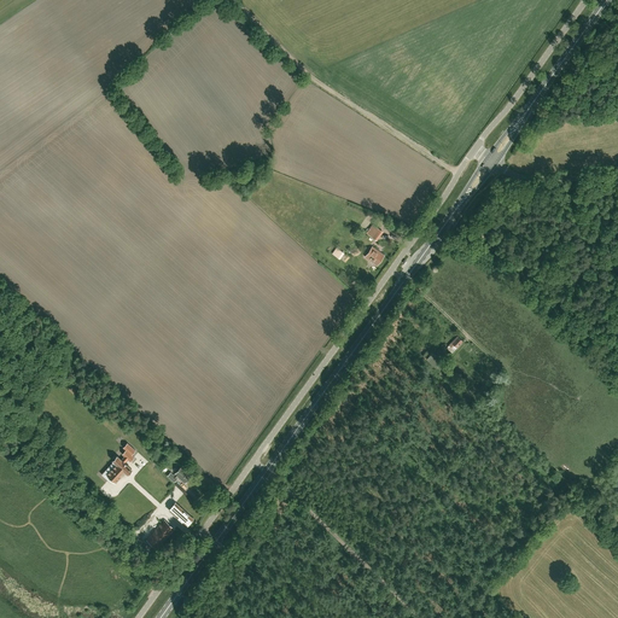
[(375,239),(382,231),(373,225),(367,233),(375,239)]
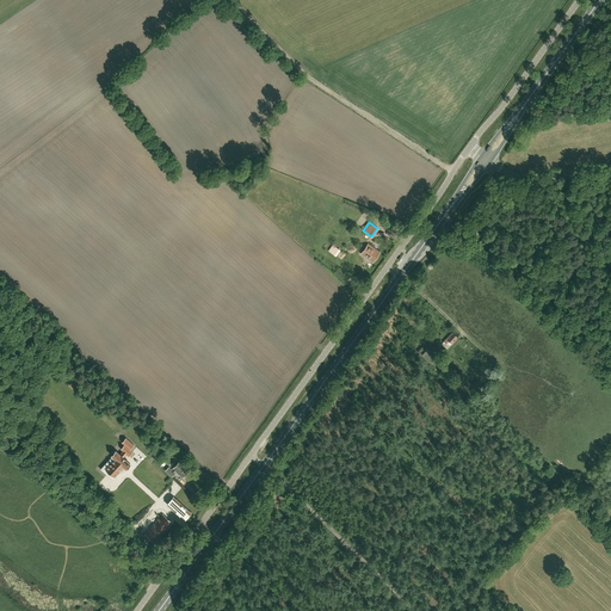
[(372,263),(380,253),(368,244),(360,254),(372,263)]
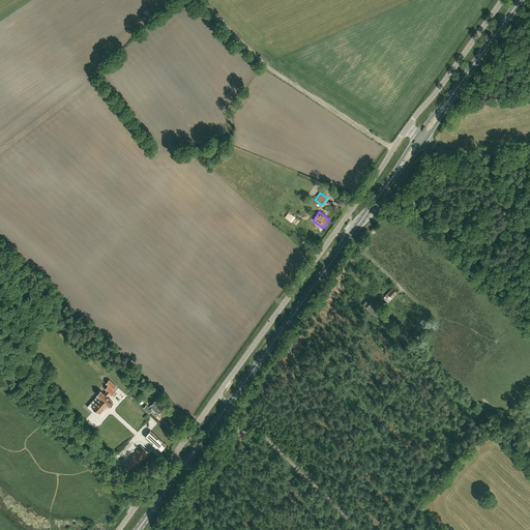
[(287,212),(284,217),(291,223),(294,216),(287,212)]
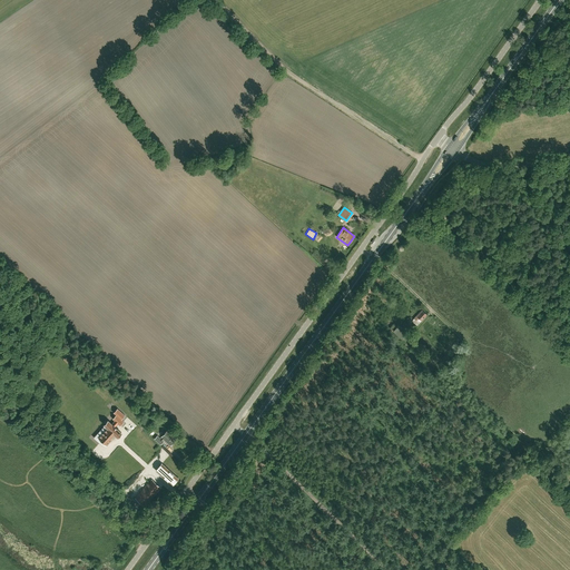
[(420,318),(422,321),(426,315),(422,311),(416,316),(416,315),(414,318),(418,322),(420,318)]
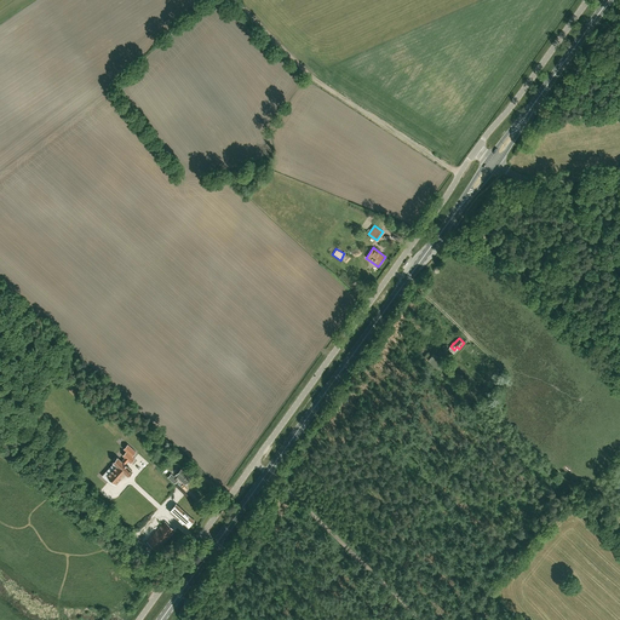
[(136,452),(127,445),(124,449),(127,452),(122,455),(131,463),(135,458),(132,455),(136,452)]
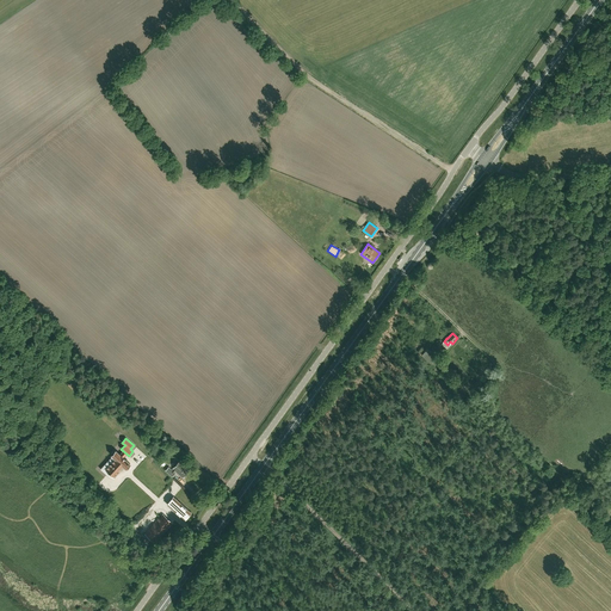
[(123,467),(124,467),(125,468),(127,468),(128,468),(130,466),(130,464),(116,451),(112,455),(116,458),(106,469),(115,476),(123,467)]
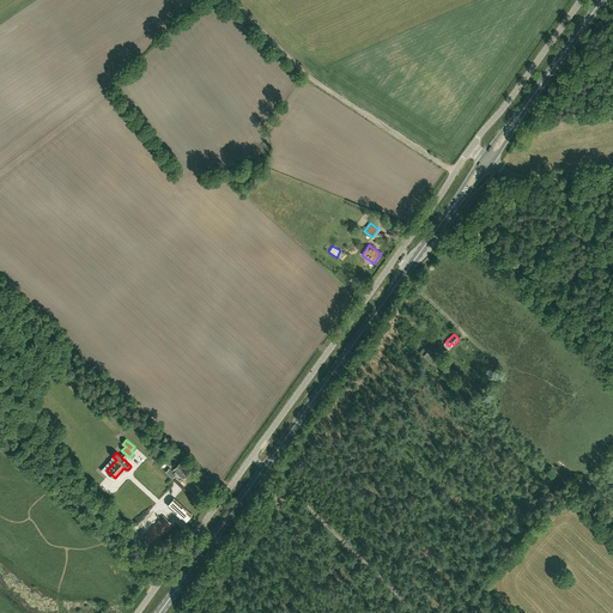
[(183,479),(189,472),(181,462),(174,469),(174,471),(173,472),(169,469),(167,472),(173,478),(176,475),(175,474),(176,472),(183,479)]
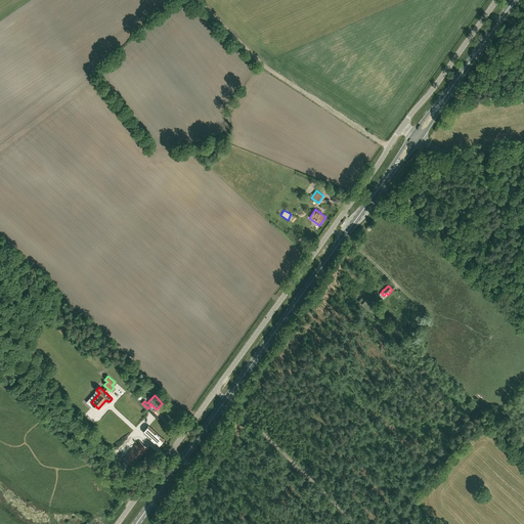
[(142,421),(136,427),(140,431),(146,424),(142,421)]
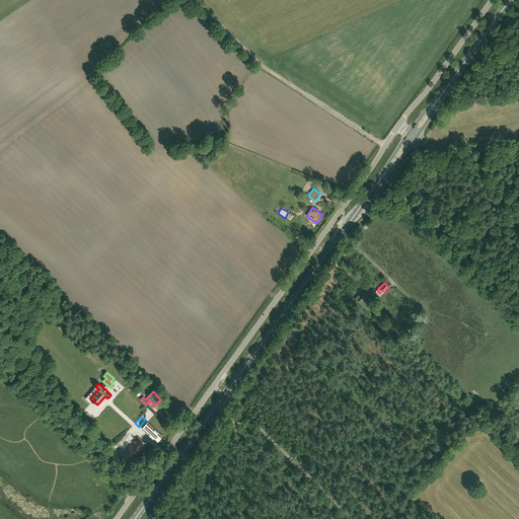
[(156,442),(162,436),(147,423),(142,429),(156,442)]
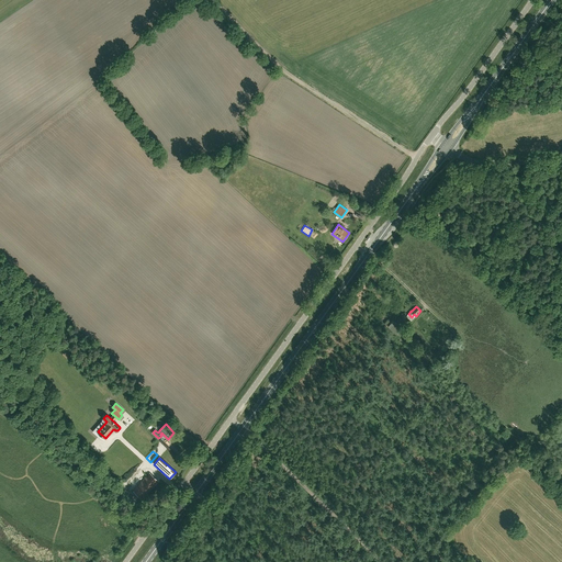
[(143,499),(159,481),(149,473),(133,491),(143,499)]
